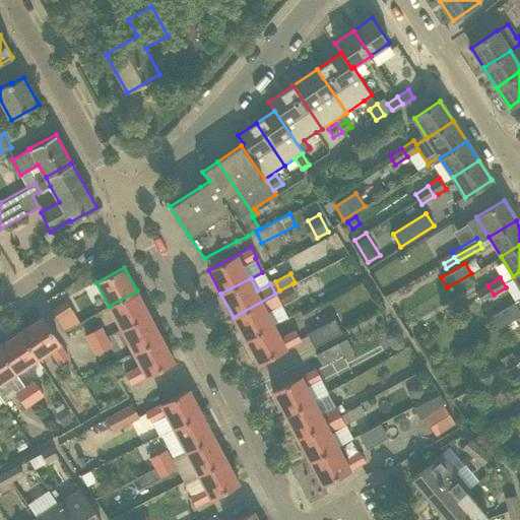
[(299,297),(293,284),(277,293),(276,293),(282,305),(295,299),(299,297)]
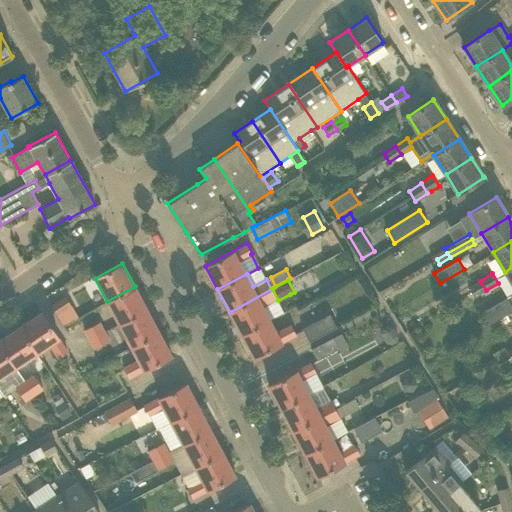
[(474,297),(486,290),(480,281),(468,287),(474,297)]
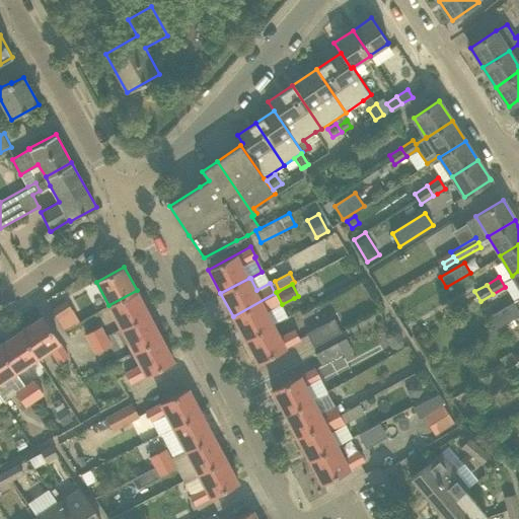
[(149,313),(137,290),(108,305),(121,328),(149,313)]
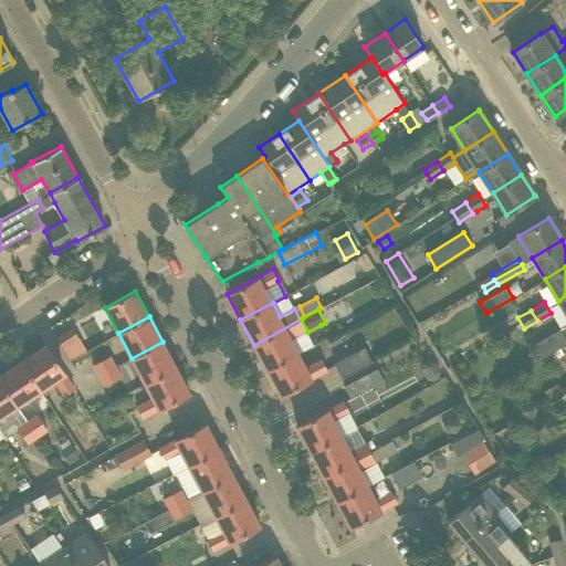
[(290,339),(305,331),(300,320),(254,345),(268,369),(297,354),(296,353),(290,339)]
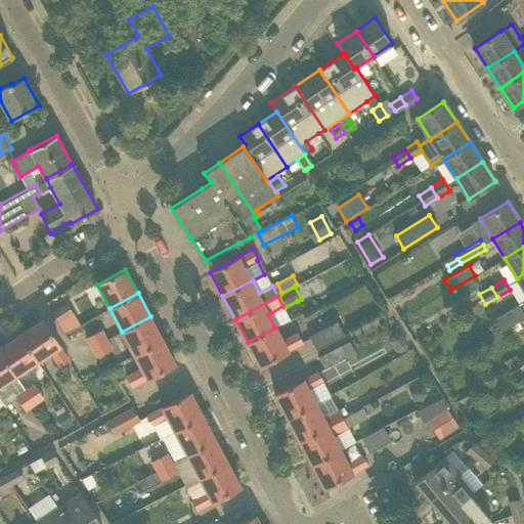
[(58,321),(73,314),(67,302),(51,311),(58,321)]
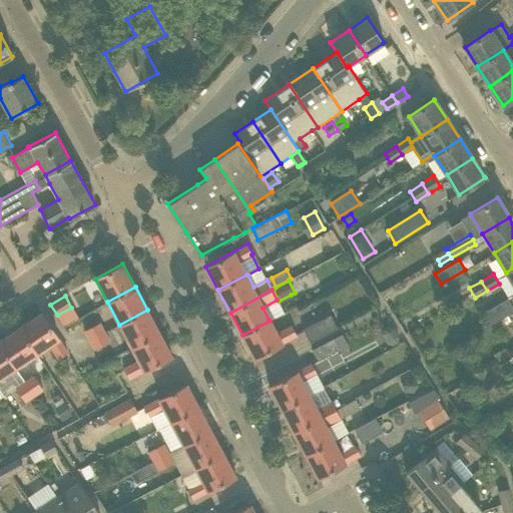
[(489,325),(512,311),(512,307),(508,299),(482,313),(489,325)]
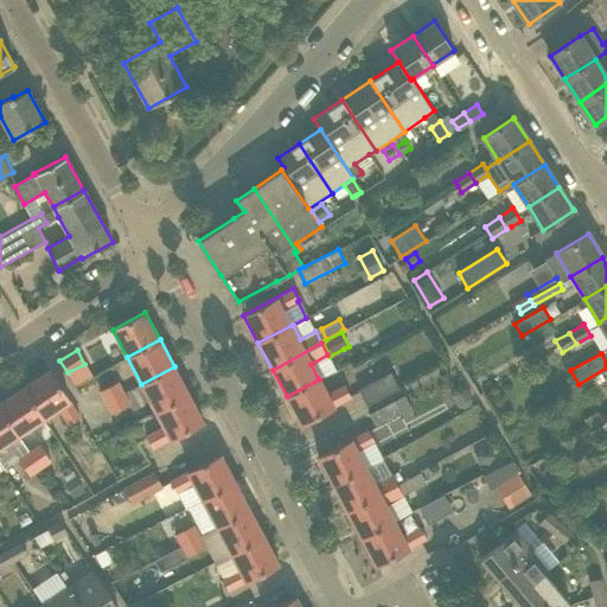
[(174,366),(141,384),(155,411),(189,394),(174,366)]
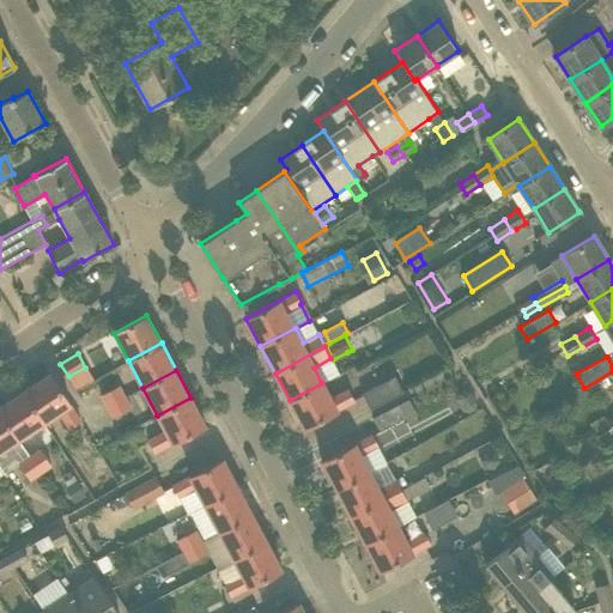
[(82,420),(49,374),(23,390),(44,423),(60,413),(71,429),(82,420)]
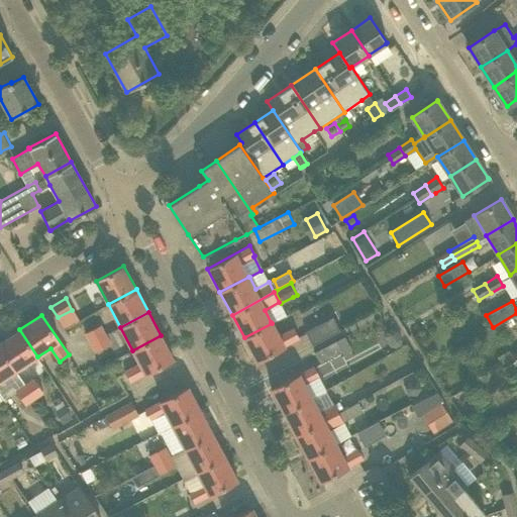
[(305,331),(312,344),(339,330),(332,316),(305,331)]
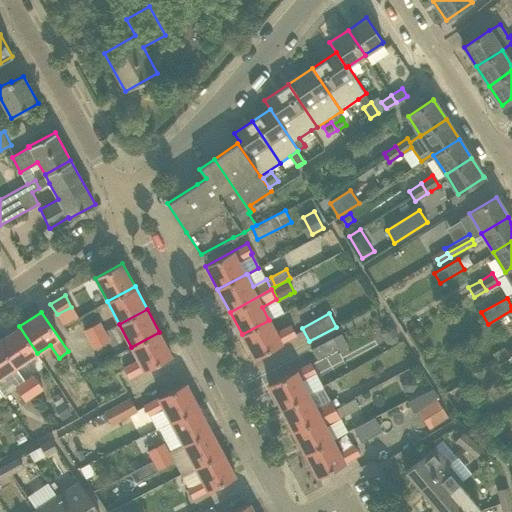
[(242,334),(254,357),(295,335),(291,326),(276,333),(269,320),(242,334)]
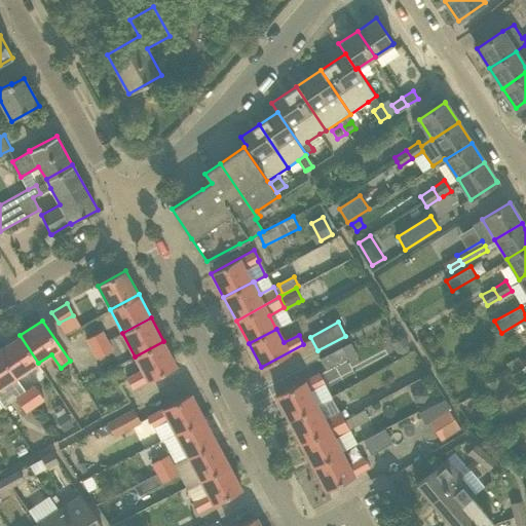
[(85,339),(91,348),(108,340),(103,330),(85,339)]
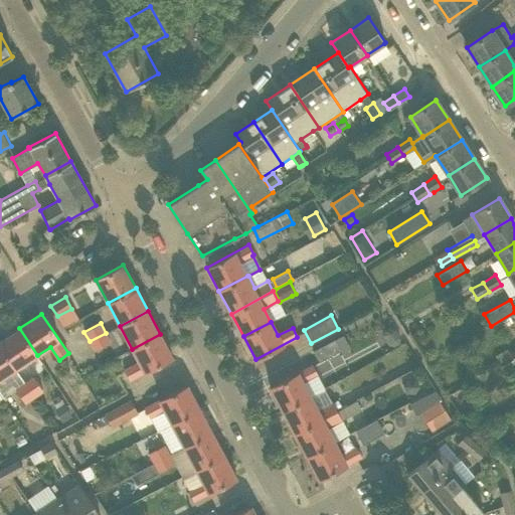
[(0,346),(16,370),(37,355),(19,328),(0,341),(0,346)]
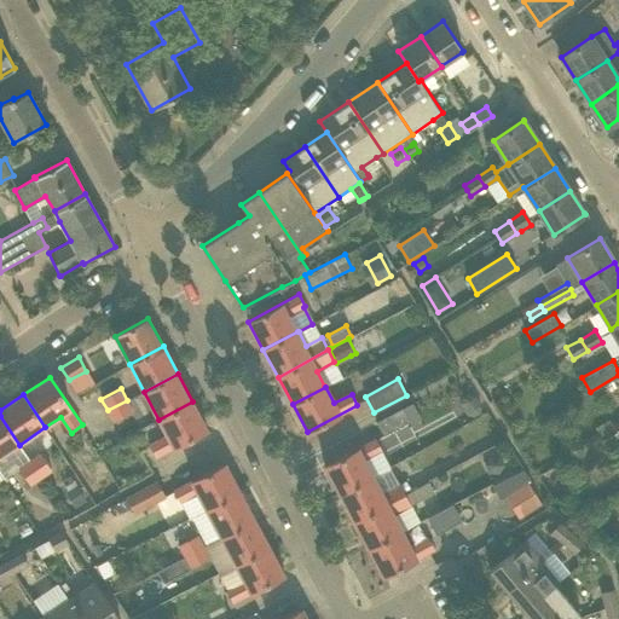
[(133,411),(127,400),(108,410),(114,422),(133,411)]
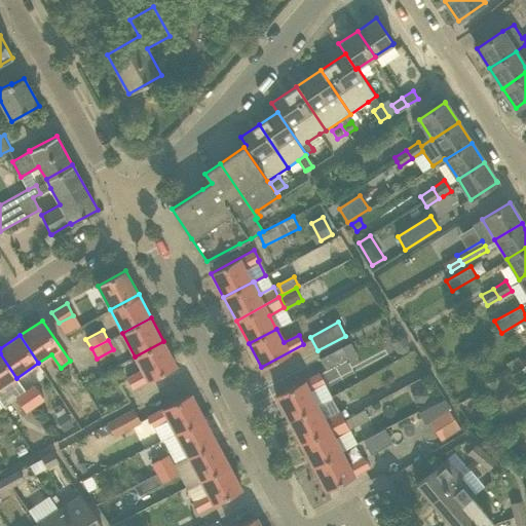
[(133,388),(176,365),(163,341),(135,357),(141,370),(126,377),(133,388)]
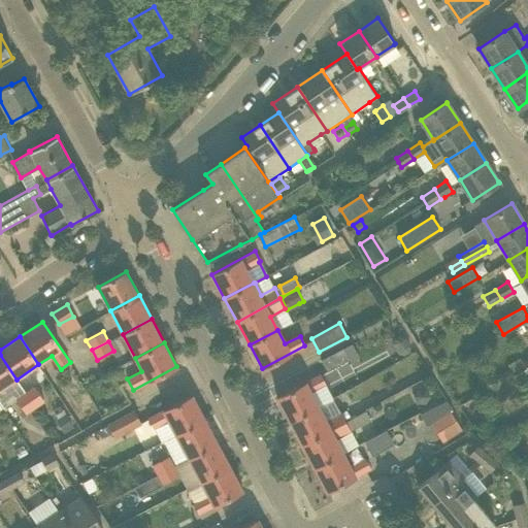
[(343,349),(349,359),(350,361),(359,357),(353,343),(343,349)]
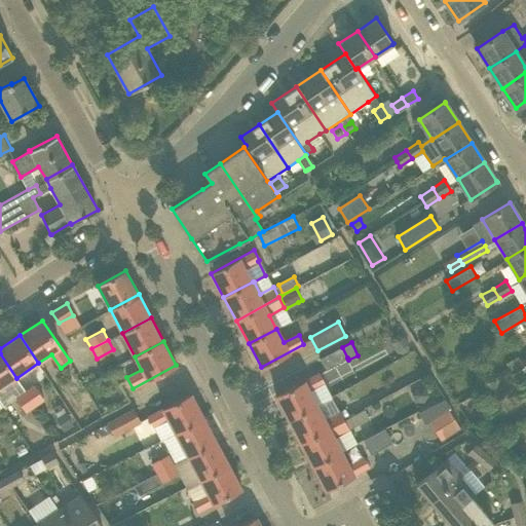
[(342,347),(320,359),(326,369),(347,358),(342,347)]
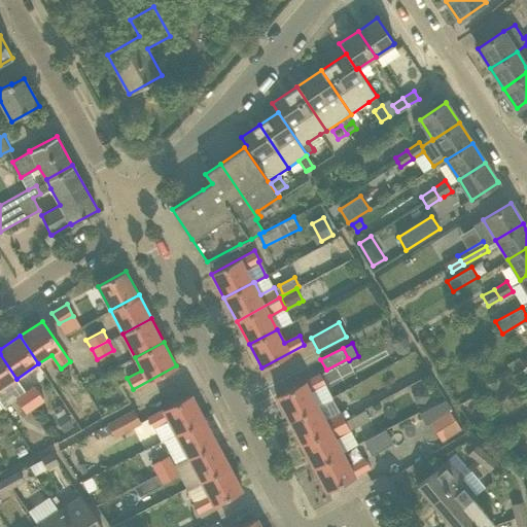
[(0,389),(16,379),(0,354),(0,389)]
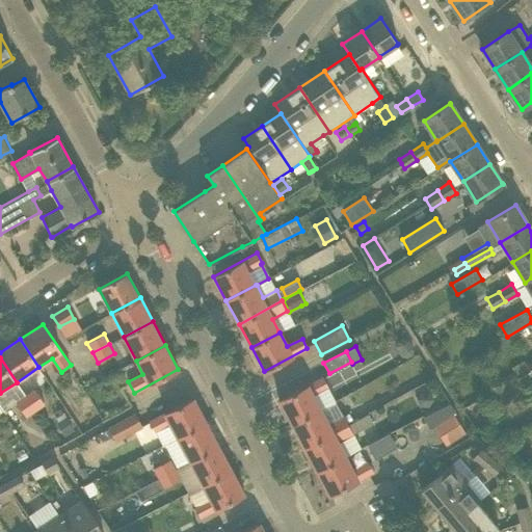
[(531,368),(531,361),(526,364),(524,361),(511,368),(516,377),(530,370),(531,368)]
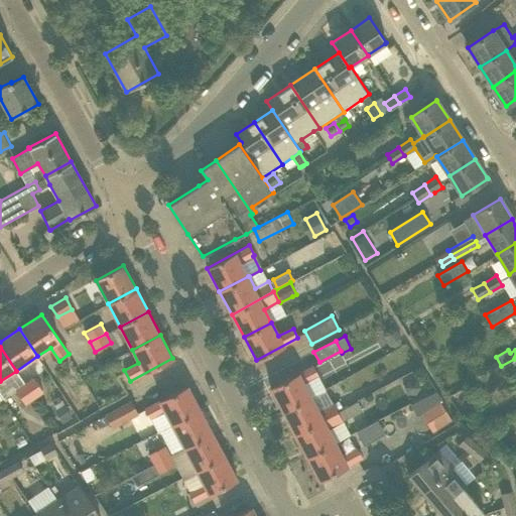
[(312,366),(271,388),(283,411),(310,397),(303,383),(318,376),(312,366)]
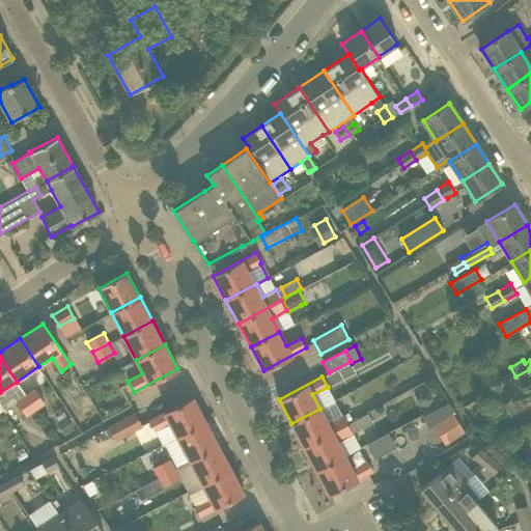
[(25,394),(35,410),(45,403),(34,388),(25,394)]
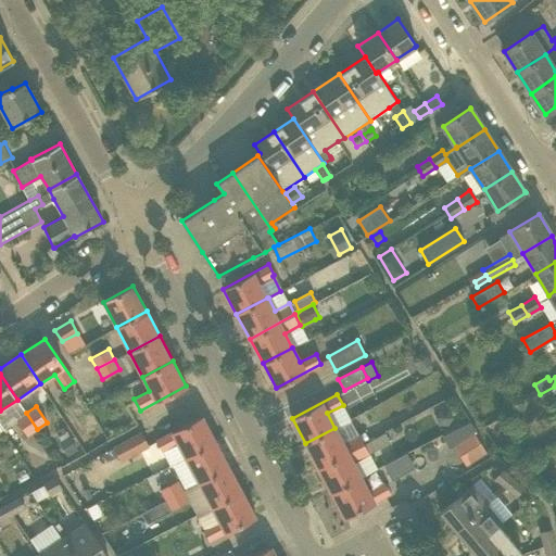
[(454,417),(449,408),(440,408),(434,416),(439,425),(449,425),(454,417)]
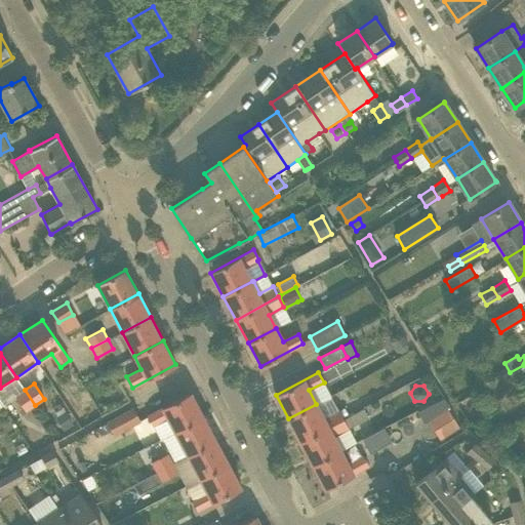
[(16,397),(26,411),(35,405),(25,390),(15,396),(16,397)]
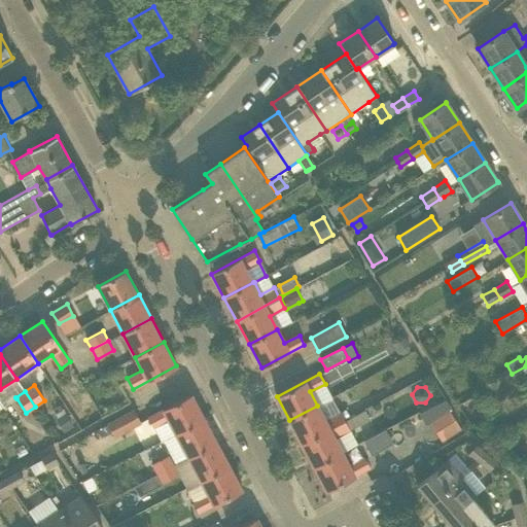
[(204,418),(191,394),(148,418),(153,427),(168,420),(175,434),(204,418)]
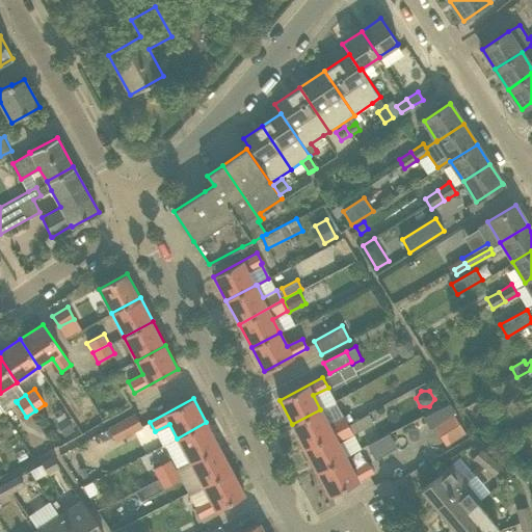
[(434,426),(454,415),(453,414),(456,411),(450,403),(423,417),(429,429),(434,426)]
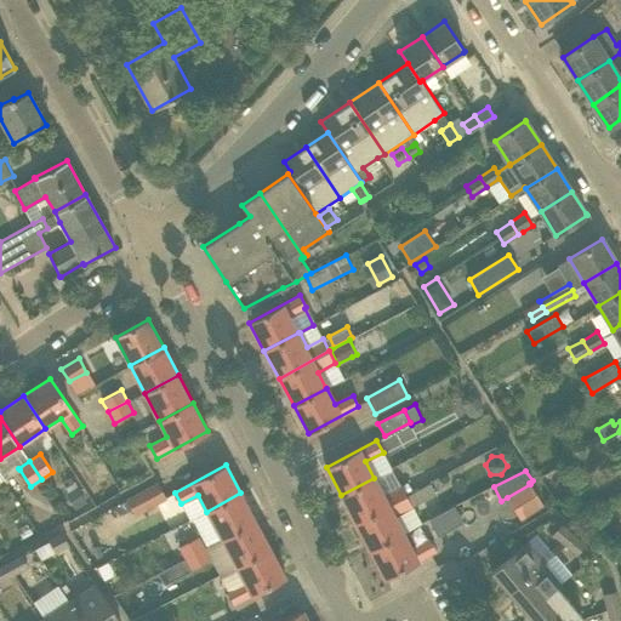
[(382,495),(374,478),(341,495),(355,523),(405,496),(404,495),(400,485),(382,495)]
